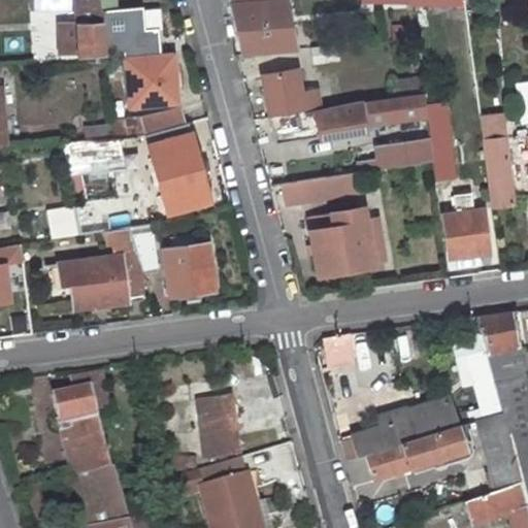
[(97,0),(26,0),(27,7),(74,7),(75,21),(75,54),(104,53),(104,51),(97,0)]
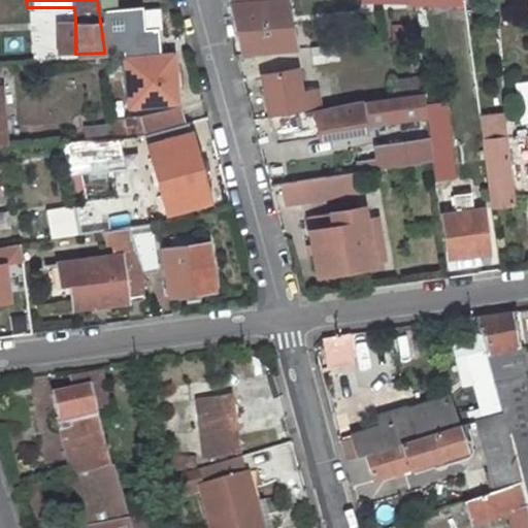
[(97,0),(104,51),(125,50),(125,60),(124,60),(126,106),(173,104),(171,57),(157,58),(156,32),(142,33),(141,9),(118,11),(117,0),(97,0)]
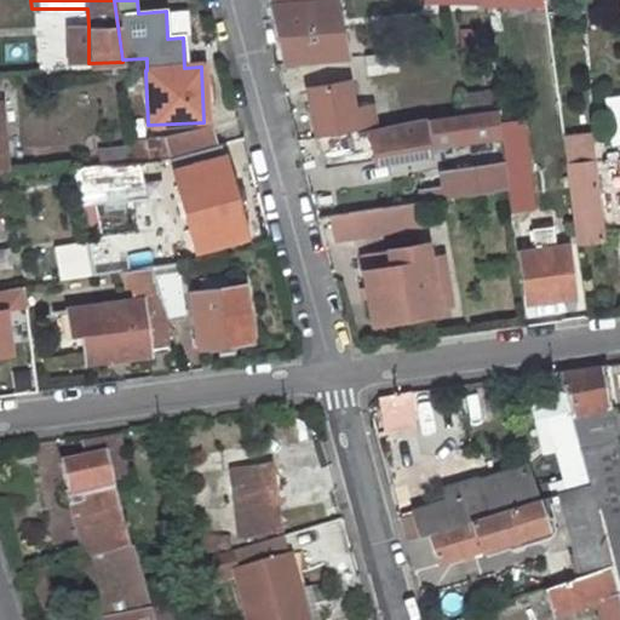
[(302,0),(269,0),(283,63),(342,57),(327,1),(302,4),(302,0)]
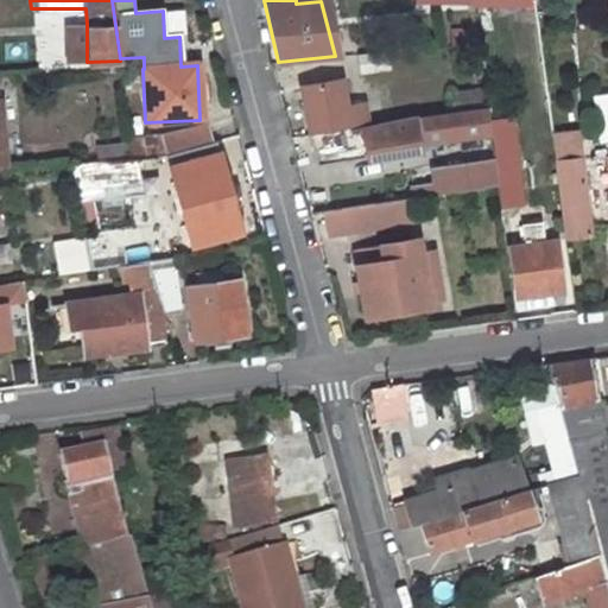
[(87,62),(87,24),(67,25),(68,62),(87,62)]
